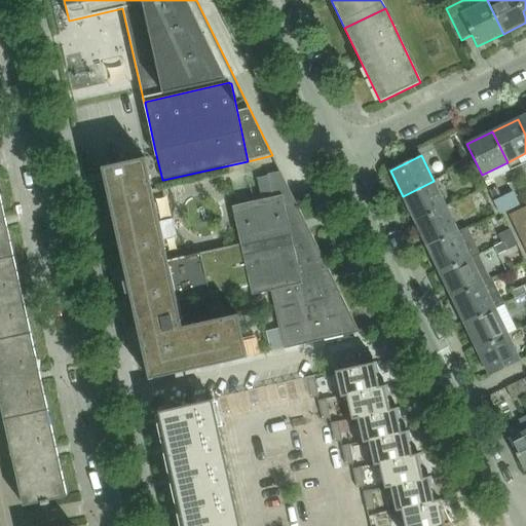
[(145,158),(102,167),(107,189),(112,213),(118,239),(120,248),(137,324),(149,379),(167,375),(184,371),(195,369),(222,363),(248,358),(238,314),(183,327),(177,302),(250,286),(252,295),(271,291),(284,349),(322,341),(358,333),(359,332),(360,332),(349,312),(291,193),(280,172),(268,175),(273,197),(232,207),(241,245),(168,261),(153,192),(145,158)]
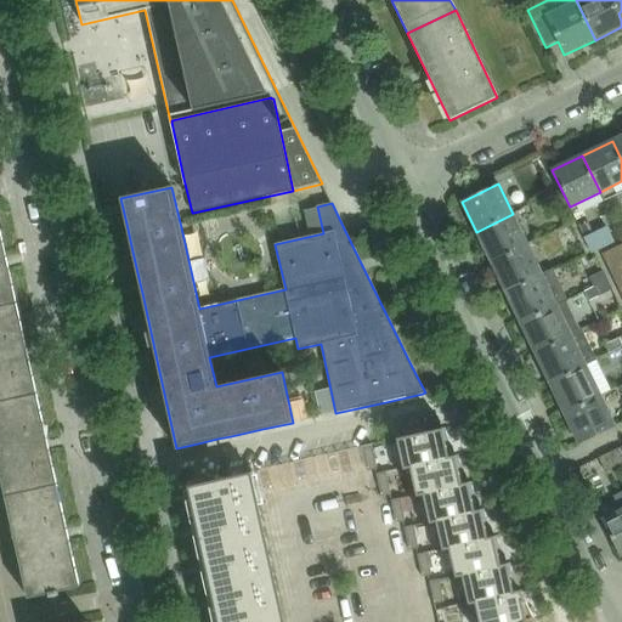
[(476,232),(491,263),(527,244),(513,214),(476,232)]
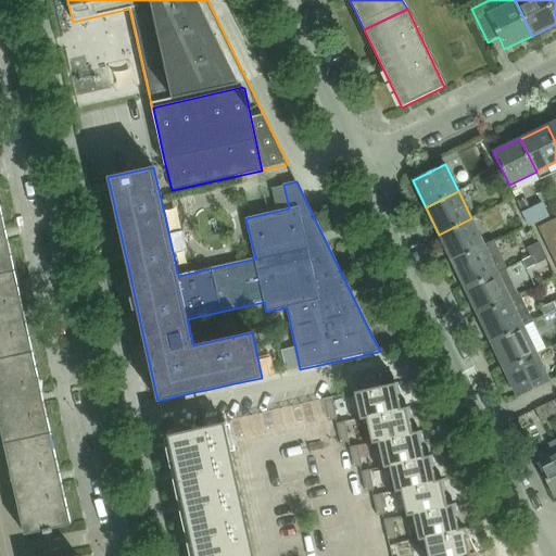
[(0,203),(0,273),(15,269),(0,203)]
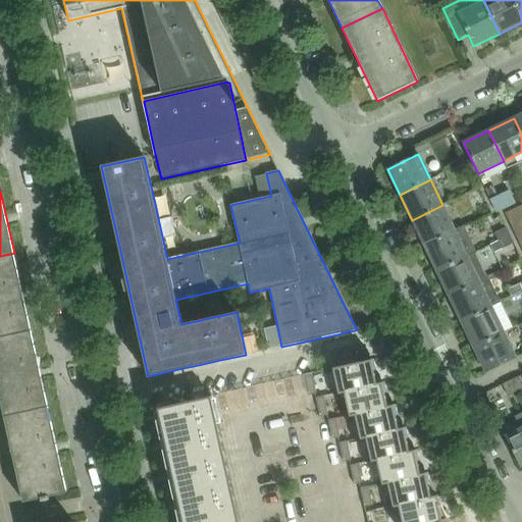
[(504,208),(499,197),(490,201),(496,212),(504,208)]
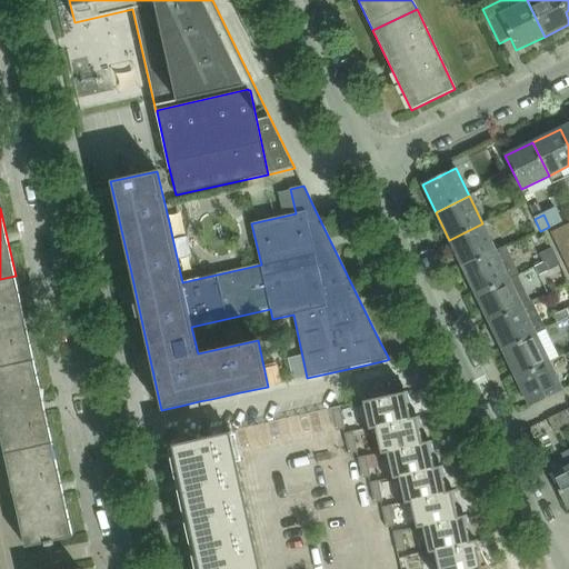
[(462,268),(496,251),(482,223),(449,240),(462,268)]
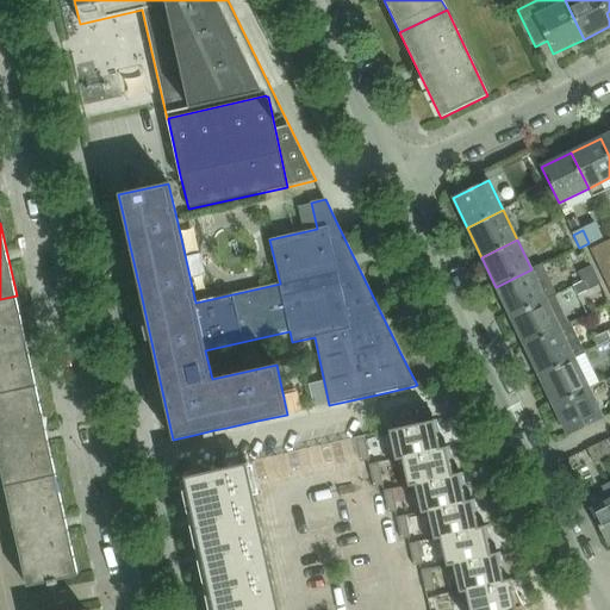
[(607,261),(609,259),(609,247),(608,242),(599,246),(607,261)]
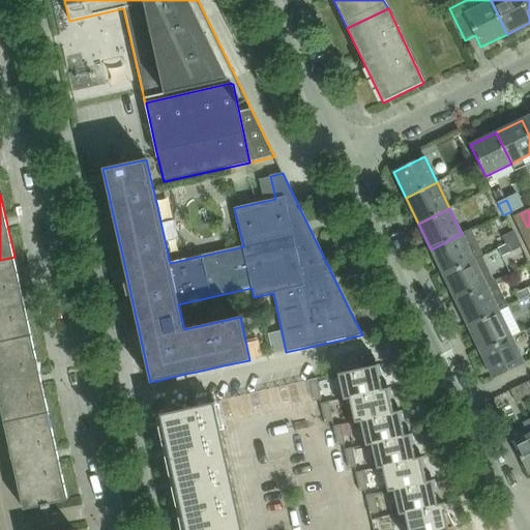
[(527,227),(521,213),(512,217),(520,230),(527,227)]
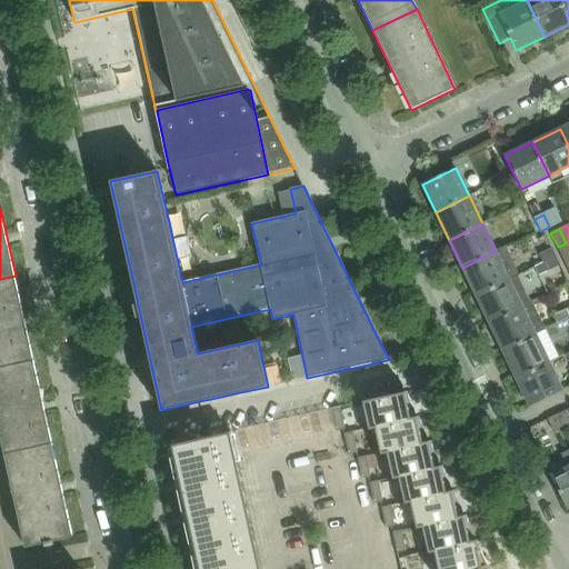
[(563,259),(568,256),(568,241),(566,243),(558,247),(563,259)]
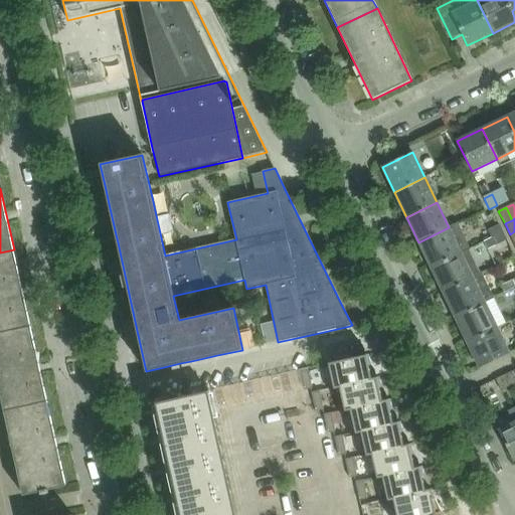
[(488,231),(492,238),(503,233),(499,225),(488,231)]
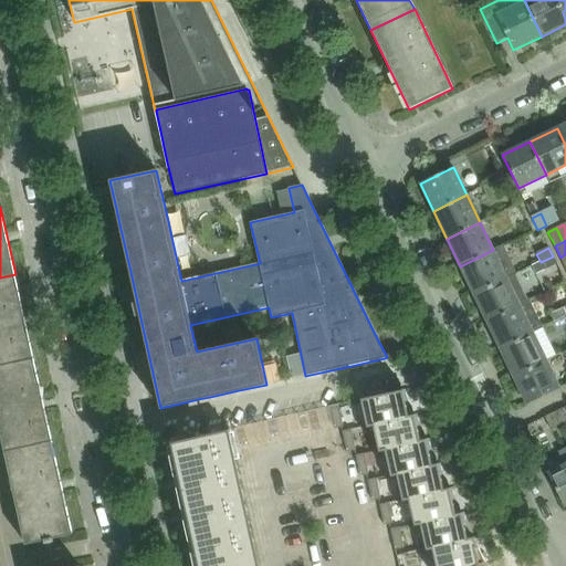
[(460,266),(473,294),(507,278),(493,250),(460,266)]
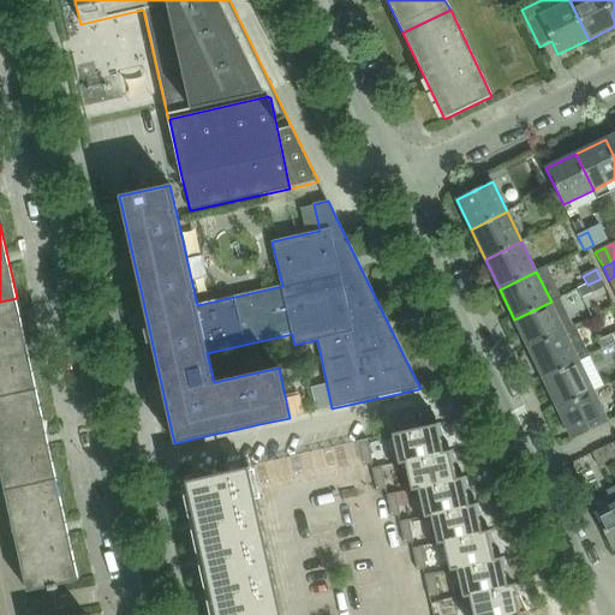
[(604,287),(601,279),(587,285),(591,294),(604,287)]
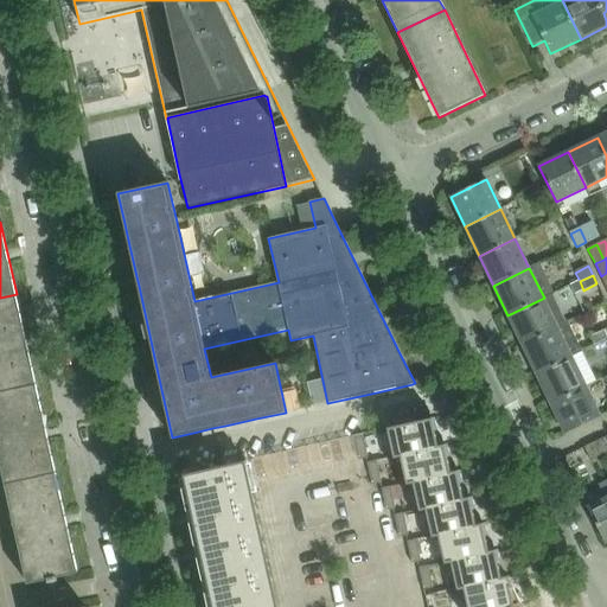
[(17,294),(0,298),(0,395),(37,387),(17,294)]
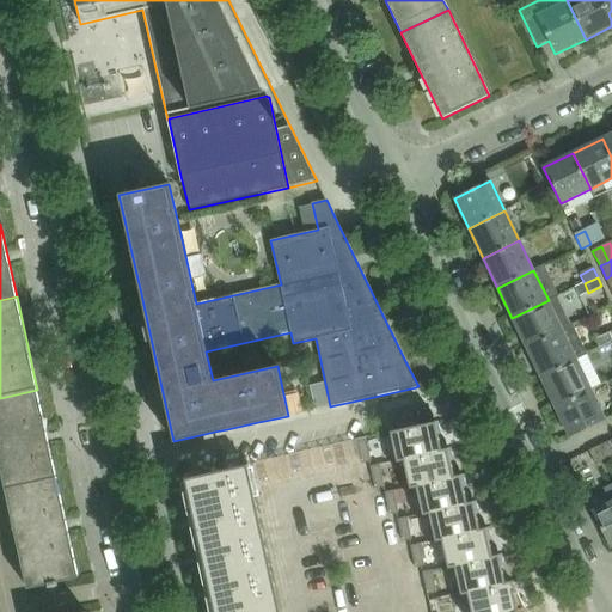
[(512,318),(526,348),(563,330),(562,329),(569,325),(556,298),(549,301),(549,300),(512,318)]
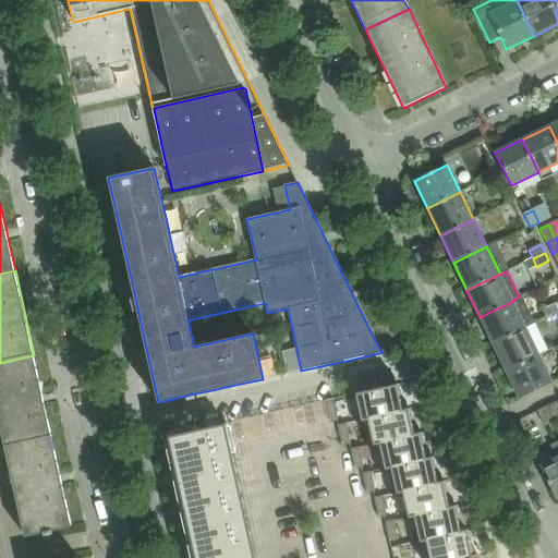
[(513,301),(480,317),(493,344),(526,328),(513,301)]
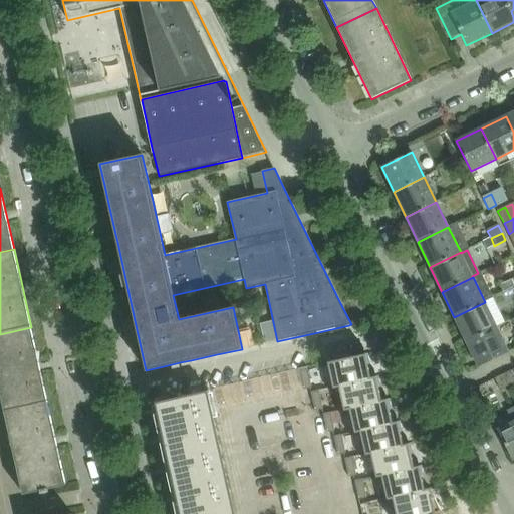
[(497,327),(485,302),(454,317),(466,342),(497,327)]
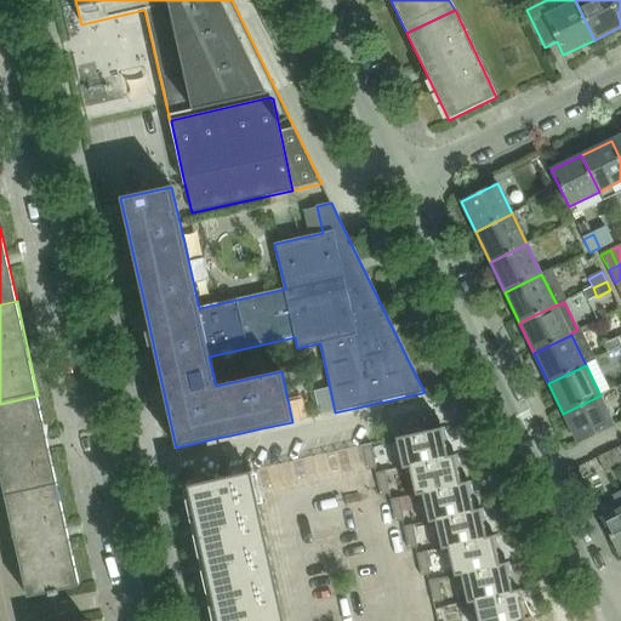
[(38,396),(0,404),(0,471),(7,501),(60,490),(38,396)]
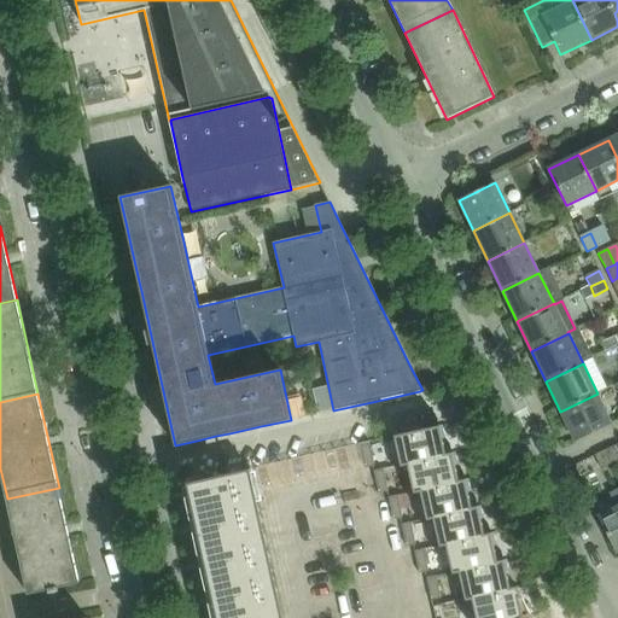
[(598,394),(560,412),(576,442),(612,425),(598,394)]
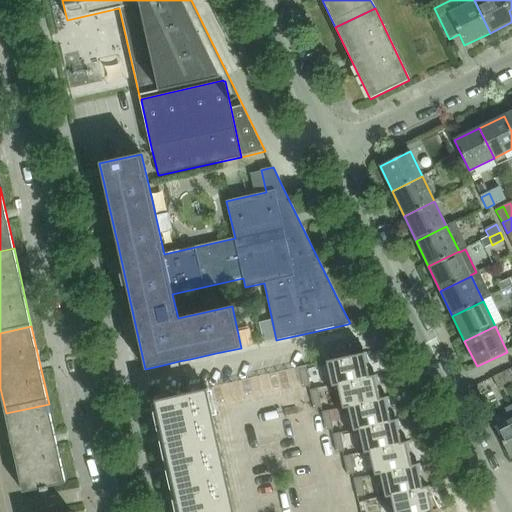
[(364,353),(327,361),(332,385),(338,384),(370,377),(364,353)]
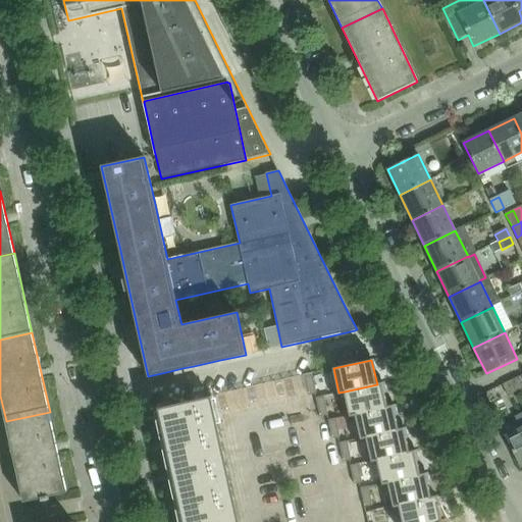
[(312,374),(304,375),(309,395),(316,393),(312,374)]
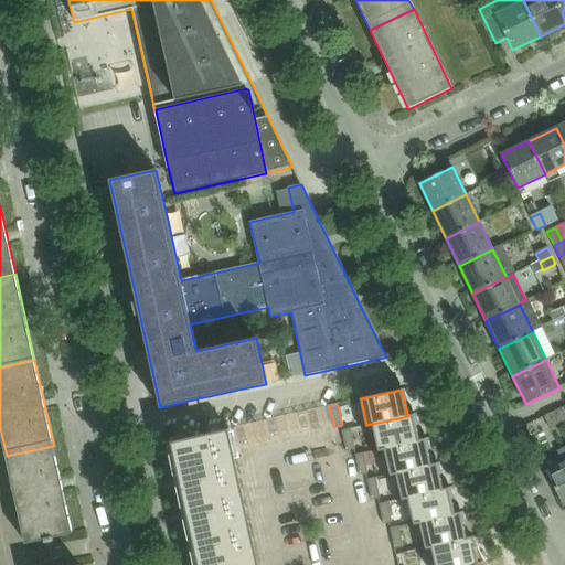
[(553,413),(558,426),(564,422),(564,416),(562,408),(553,413)]
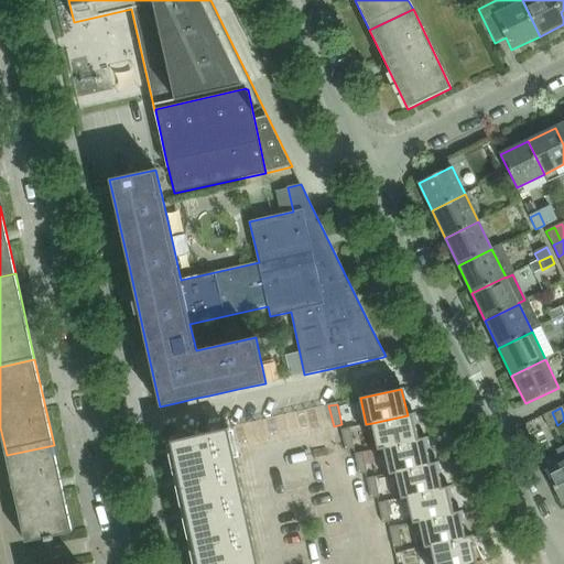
[(550,430),(557,425),(552,412),(543,416),(550,430)]
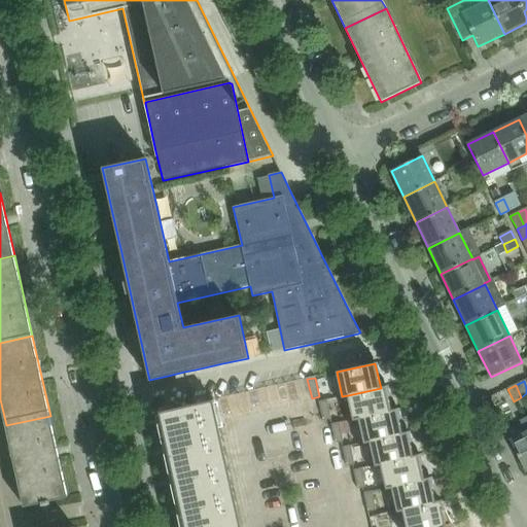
[(381,388),(348,395),(353,420),(358,418),(392,411),(386,387),(381,388)]
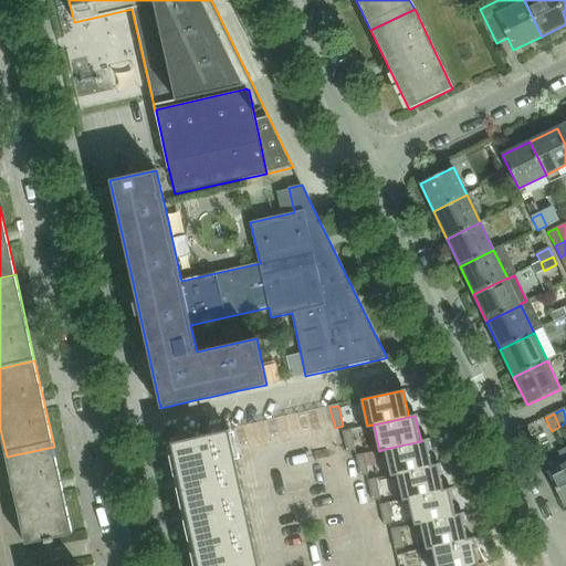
[(175,444),(169,446),(171,456),(177,454),(182,478),(177,479),(179,488),(185,486),(189,510),(184,511),(186,521),(191,519),(197,542),(191,543),(194,553),(199,552),(201,565),(249,565),(220,430),(174,440),(175,444)]
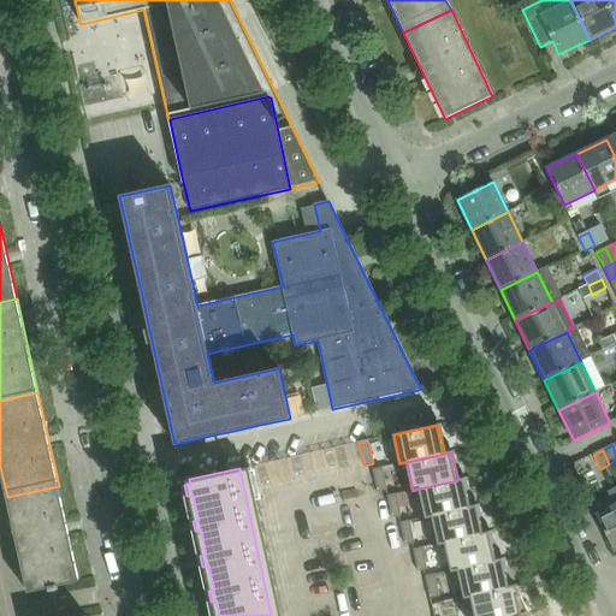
[(381,468),(373,471),(378,492),(386,491),(381,468)]
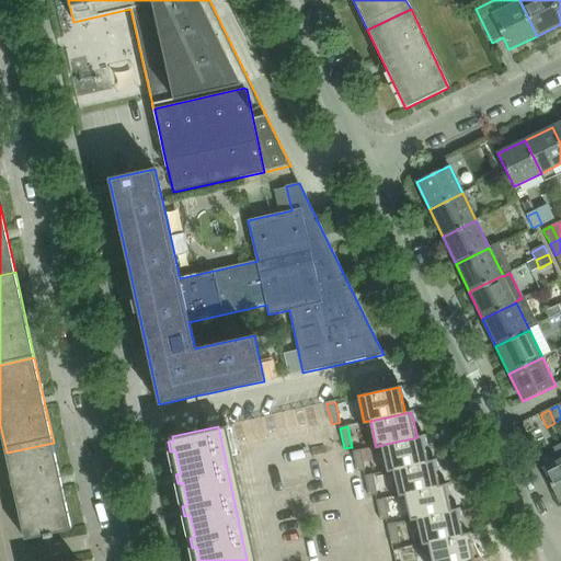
[(418,437),(381,445),(387,471),(393,470),(428,461),(423,436),(418,437)]
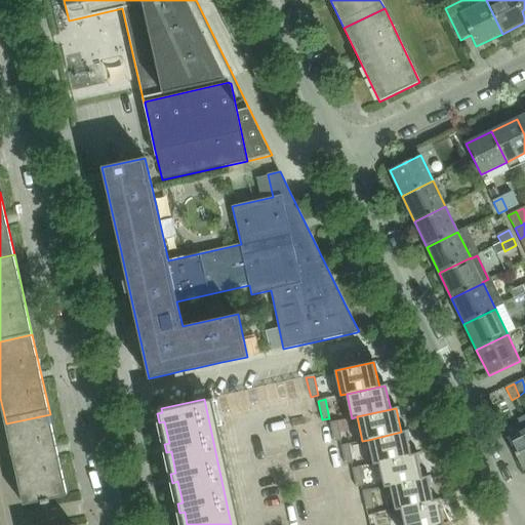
[(50,414),(6,423),(24,503),(41,499),(41,503),(50,501),(49,497),(68,493),(50,414)]
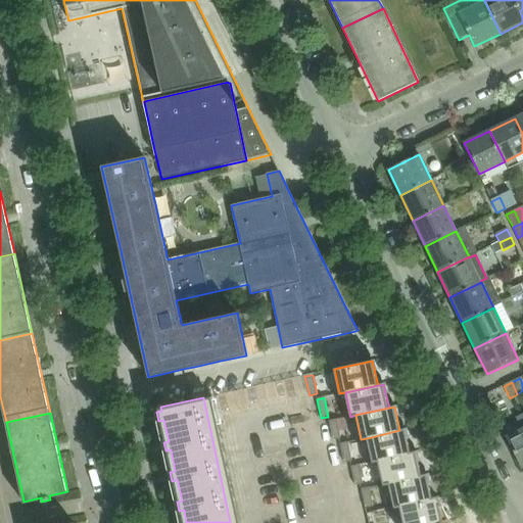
[(336,419),(329,421),(333,440),(341,438),(336,419)]
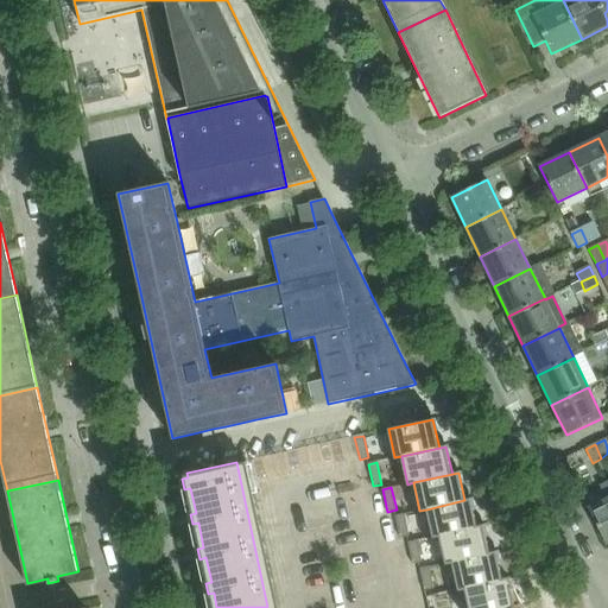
[(464,500),(426,510),(432,537),(439,536),(477,527),(472,499),(464,500)]
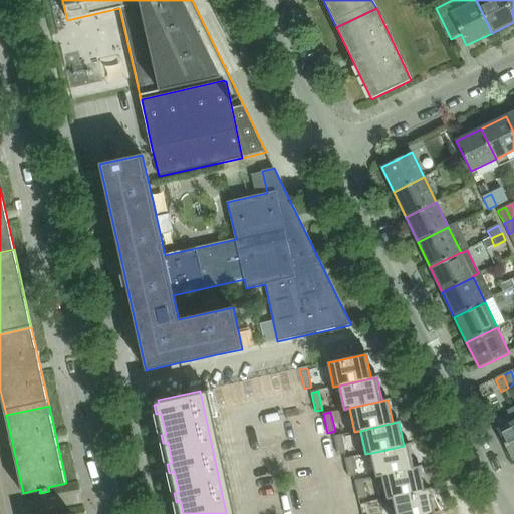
[(512,460),(513,459),(513,422),(498,430),(512,460)]
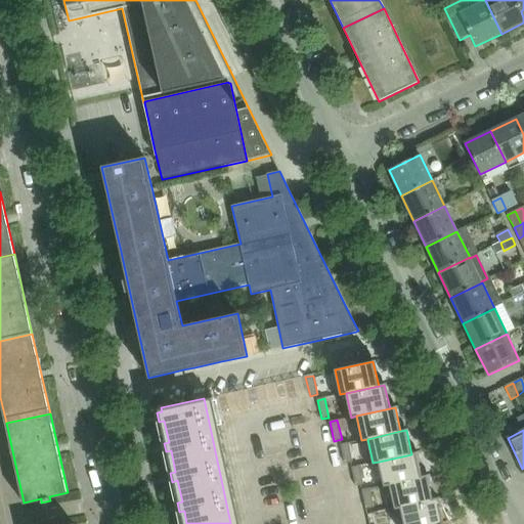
[(348,443),(341,444),(345,464),(352,463),(348,443)]
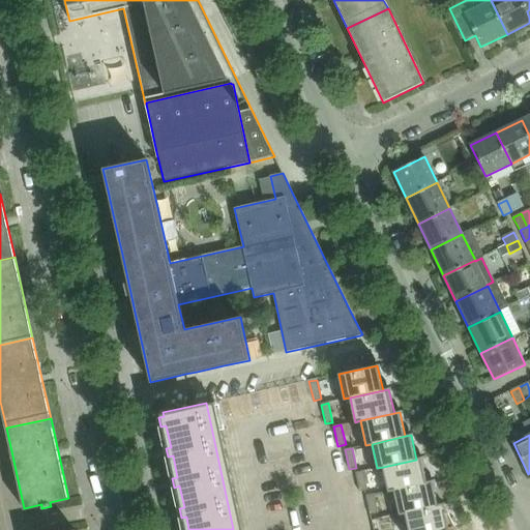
[(416,460),(383,467),(388,491),(393,490),(427,482),(421,458),(416,460)]
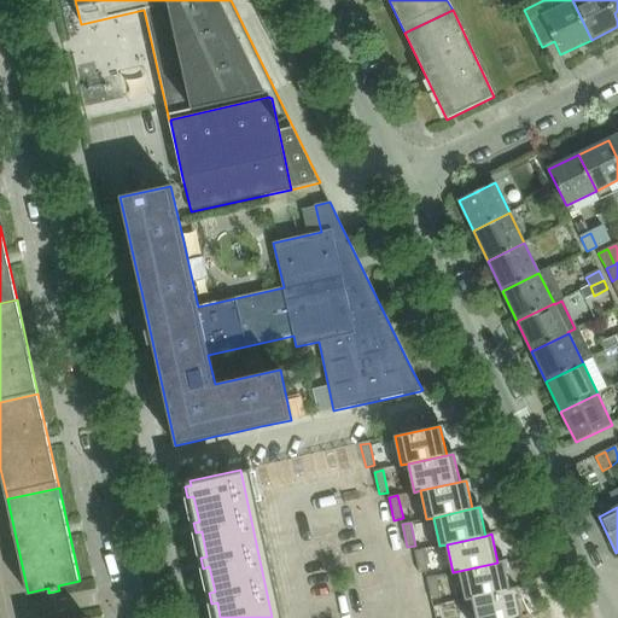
[(424,549),(415,552),(420,575),(429,572),(424,549)]
